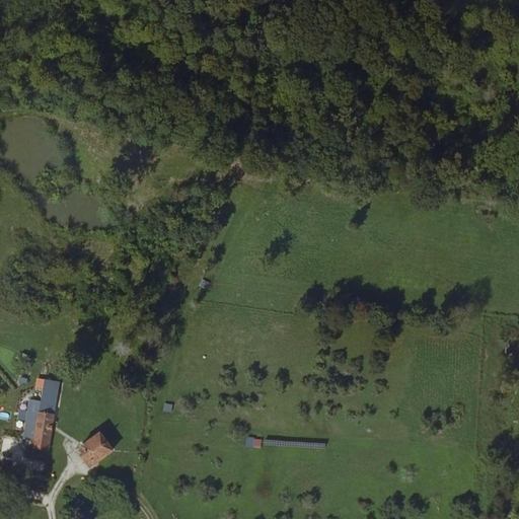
[(20,361),(30,365),(33,357),(22,354),(20,361)]
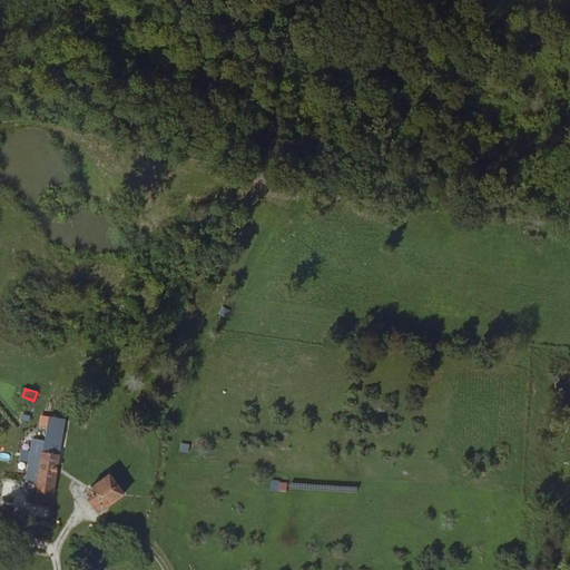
[(65,419),(48,415),(35,491),(52,494),(65,419)]
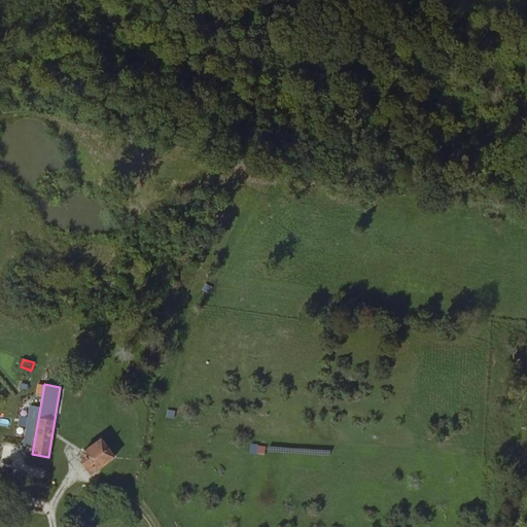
[(101,435),(80,450),(84,456),(79,459),(90,473),(114,455),(101,435)]
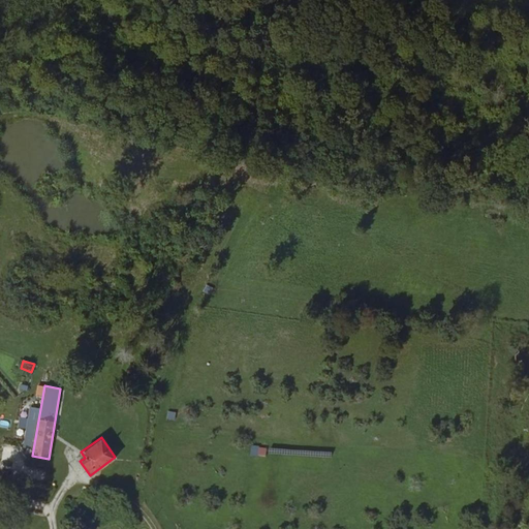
[(251,457),(267,458),(267,446),(251,446),(251,457)]
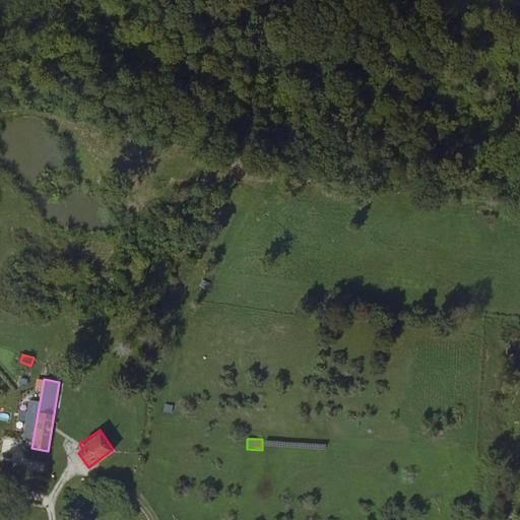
[(81,512),(85,503),(76,499),(73,508),(81,512)]
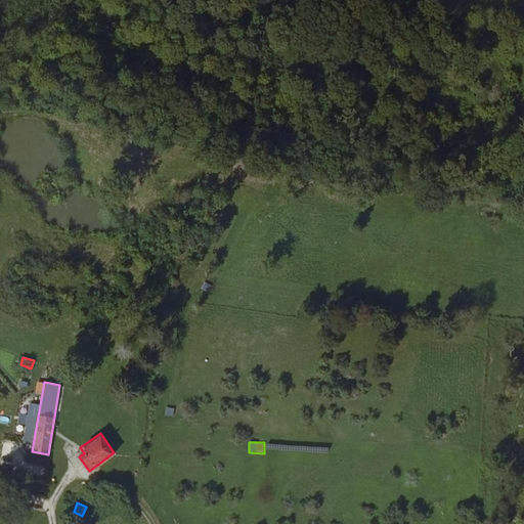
All buildings are outlined.
